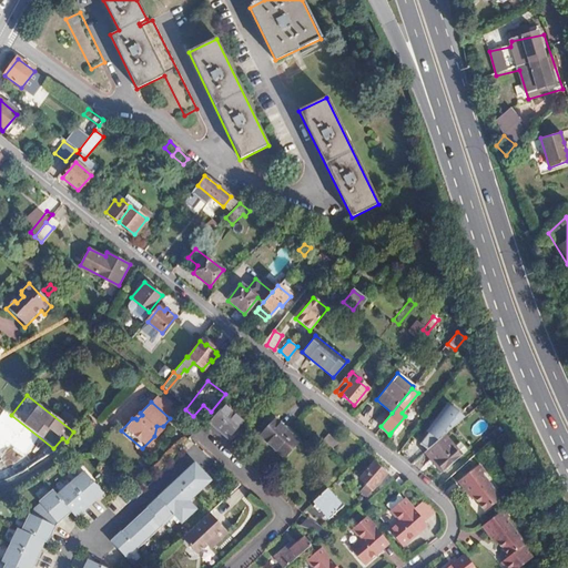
[(224,406),(210,423),(217,430),(215,433),(219,436),(221,434),(226,438),(241,421),(224,406)]
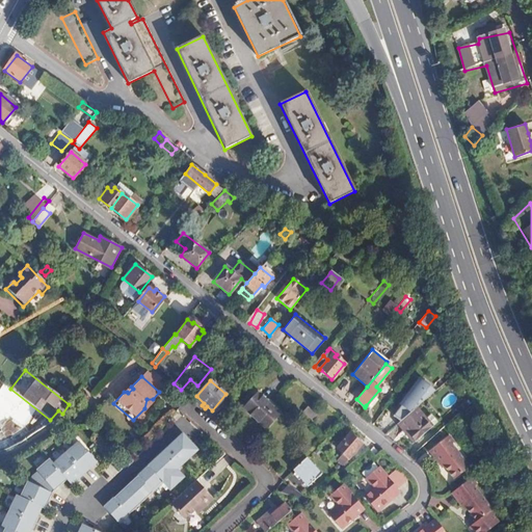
[(418,410),(436,394),(425,380),(411,398),(415,400),(409,407),(406,405),(397,418),(402,424),(418,410)]
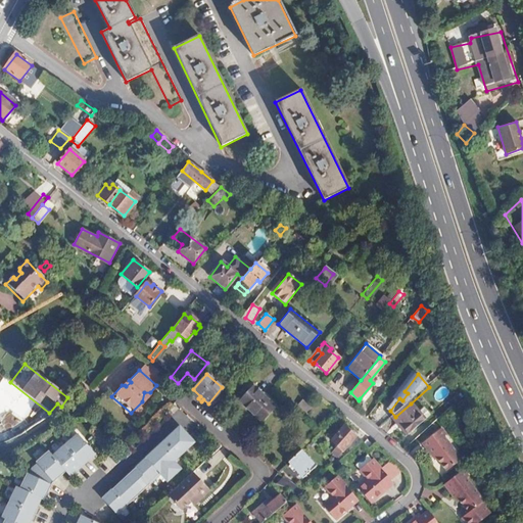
[(373,383),(360,398),(364,401),(377,386),(373,383)]
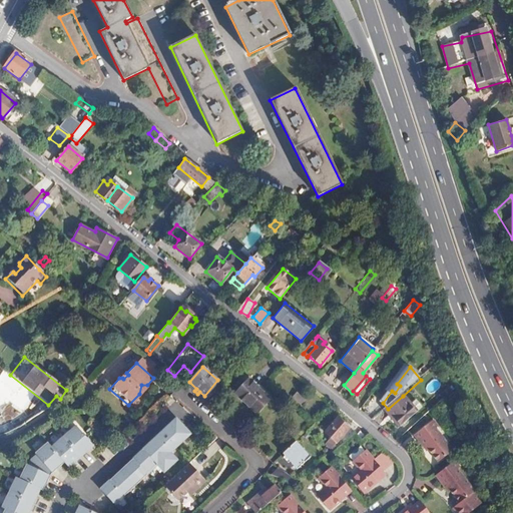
[(268,400),(246,380),(233,394),(254,414),(268,400)]
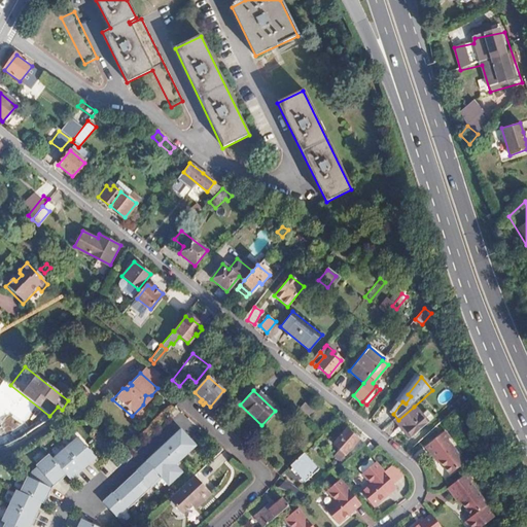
[(303,403),(299,408),(308,415),(312,411),(303,403)]
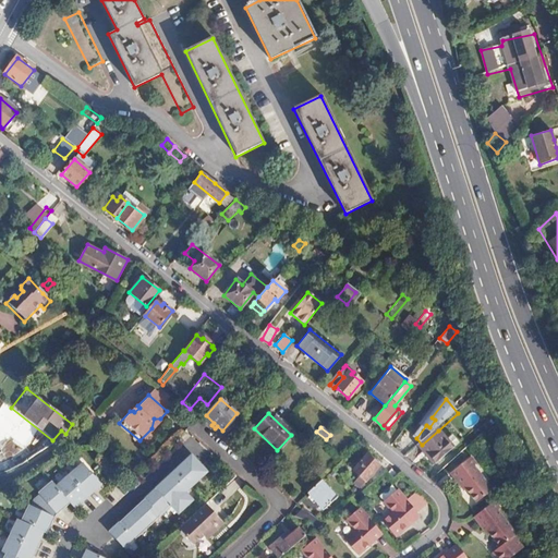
[(438,431),(422,445),(426,449),(431,453),(427,457),(435,464),(453,447),(438,431)]
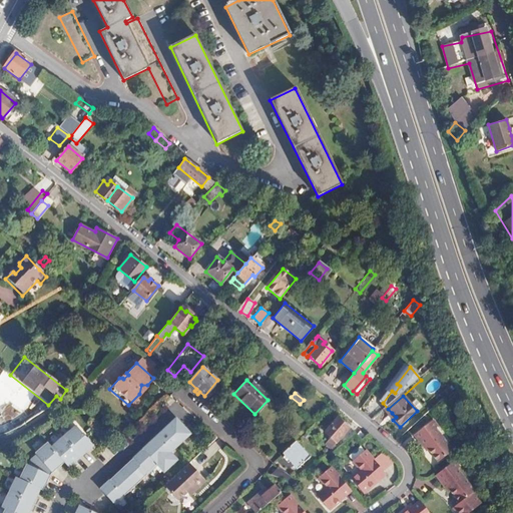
[(337,417),(325,432),(331,436),(327,441),(333,446),(349,426),(337,417)]
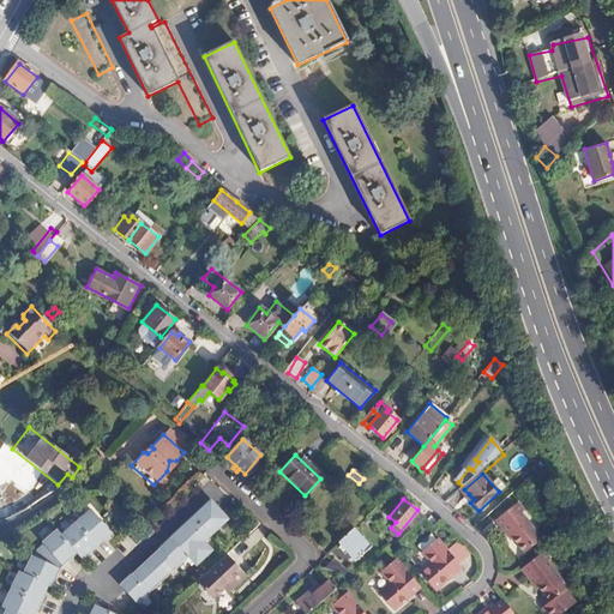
[(210,503),(119,587),(136,606),(187,558),(196,567),(211,553),(203,545),(228,522),(210,503)]
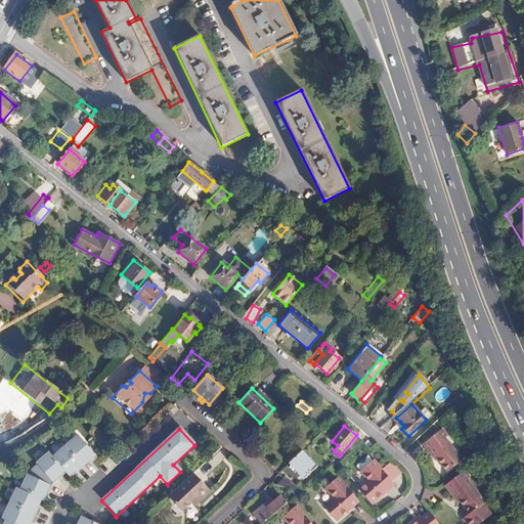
[(442,429),(423,443),(428,449),(430,448),(436,457),(446,472),(462,461),(444,437),(447,436),(442,429)]
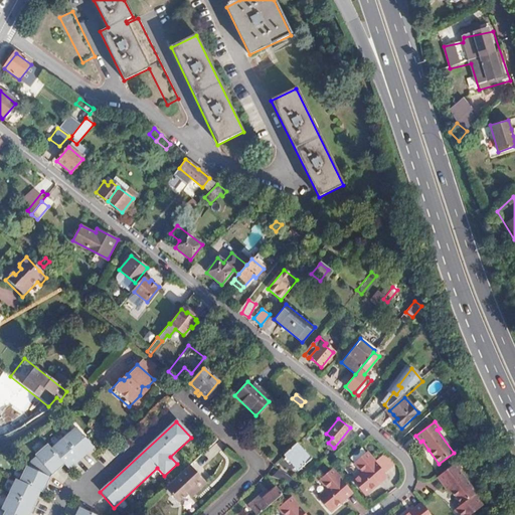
[(2,514),(27,514),(28,513),(32,514),(39,502),(35,500),(39,492),(42,494),(50,477),(64,466),(68,471),(93,449),(75,428),(50,451),(46,446),(34,457),(36,459),(30,463),(27,469),(25,468),(18,482),(15,481),(2,510),(4,511),(2,514)]
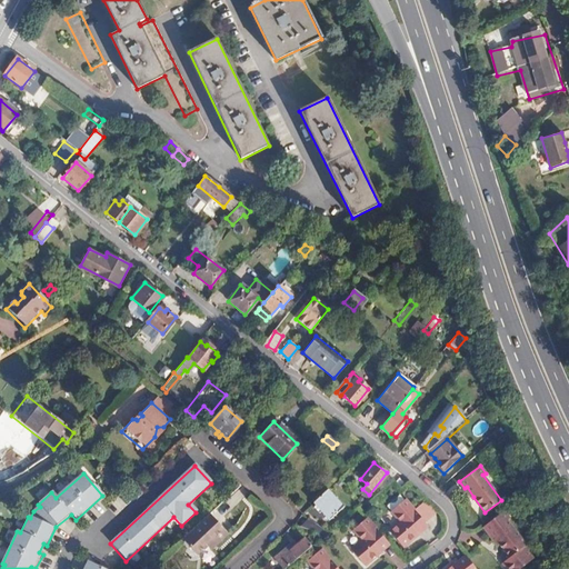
[(467,487),(465,488),(471,499),(473,497),(467,487)]
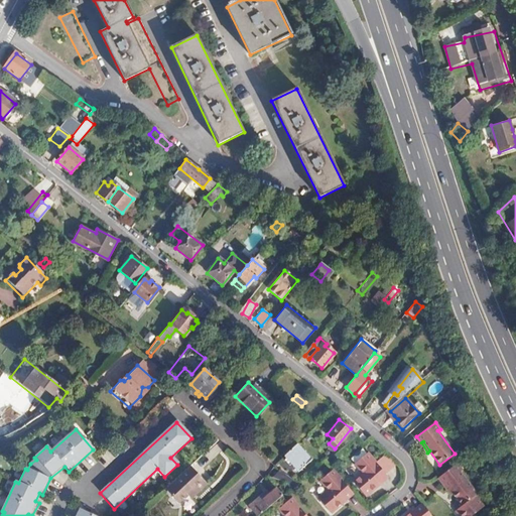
[(296,444),(283,457),(298,472),(311,460),(296,444)]
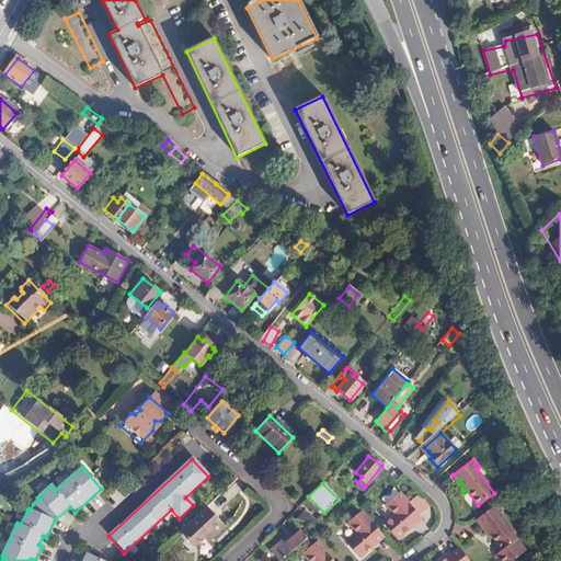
[(385,503),(393,514),(382,523),(397,539),(409,528),(408,526),(419,516),(399,492),(385,503)]
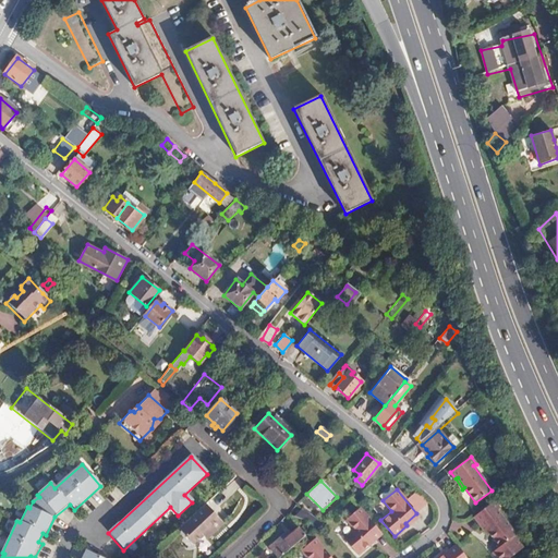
[(217,495),(210,500),(190,520),(204,535),(213,526),(219,521),(223,525),(235,514),(217,495)]
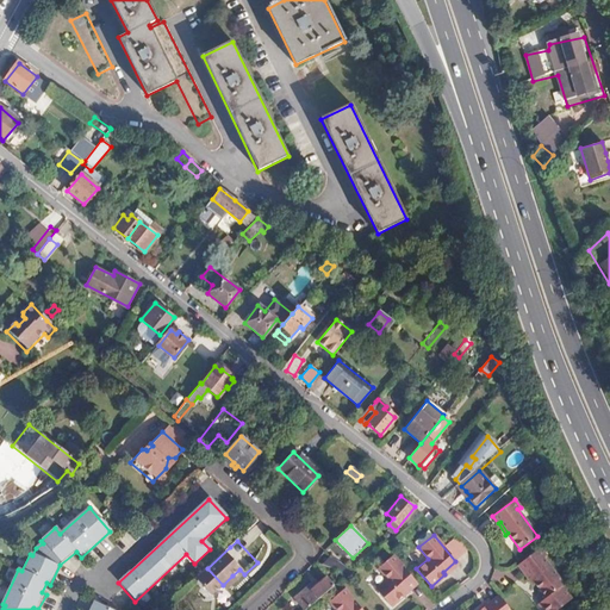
[(541,547),(517,564),(523,572),(527,570),(535,580),(547,597),(564,584),(543,556),(546,555),(541,547)]
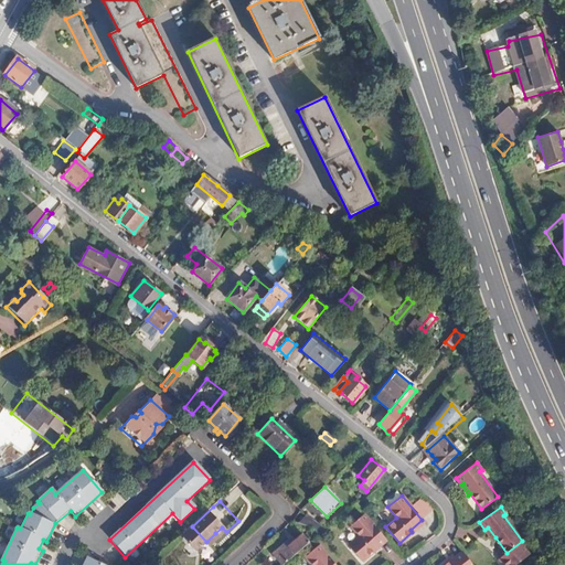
[(349,525),(358,536),(348,545),(361,562),(373,551),(371,548),(384,537),(363,513),(349,525)]
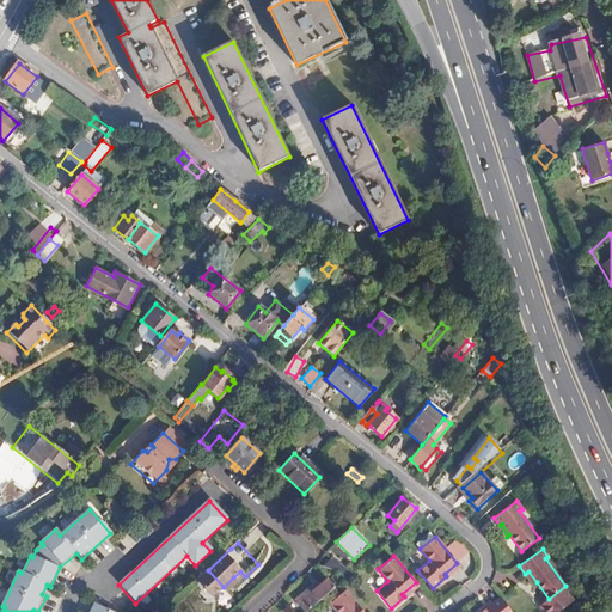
[(459,565),(457,563),(445,574),(446,576),(459,565)]
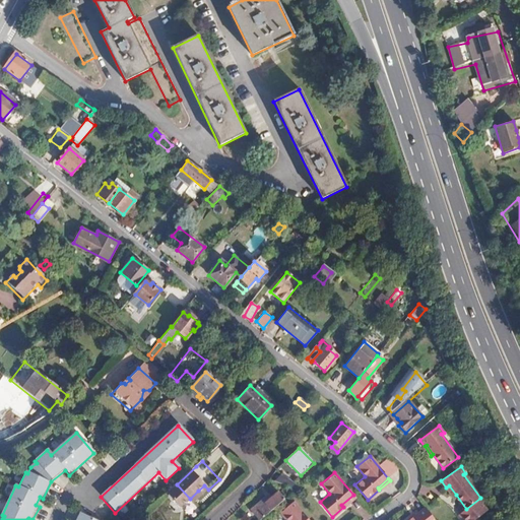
[(286,480),(281,484),(289,495),(297,489),(290,482),(286,480)]
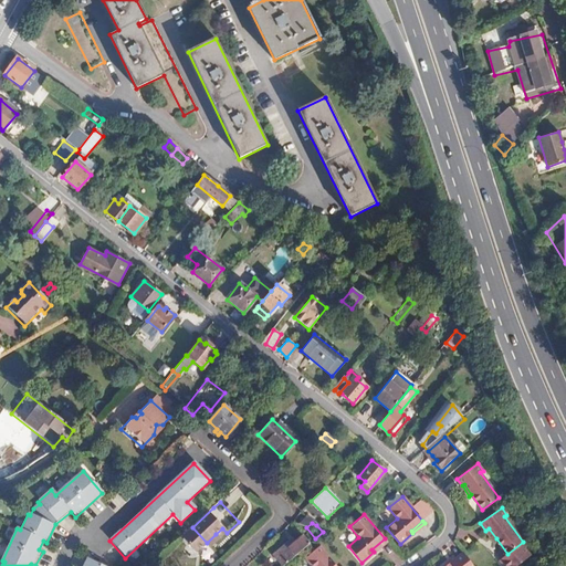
[(227,533),(222,528),(216,534),(220,538),(227,533)]
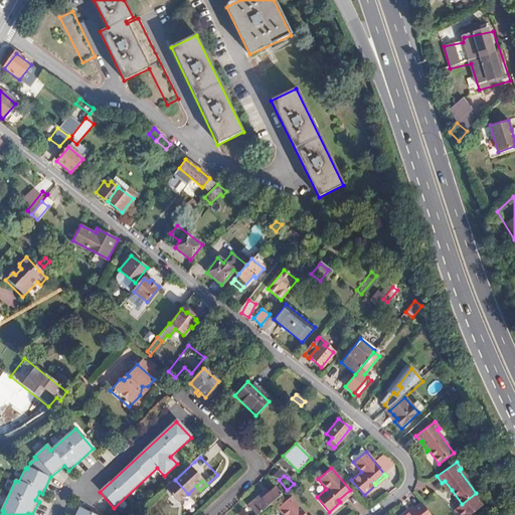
[(445,481),(442,483),(449,492),(452,490),(445,481)]
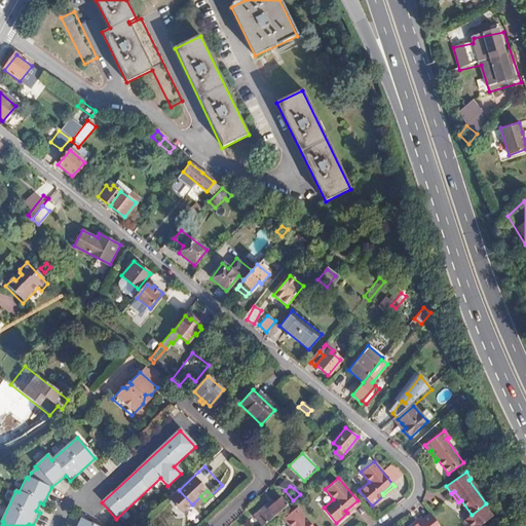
[(274,503),(272,500),(254,515),(263,525),(288,504),(282,498),(274,503)]
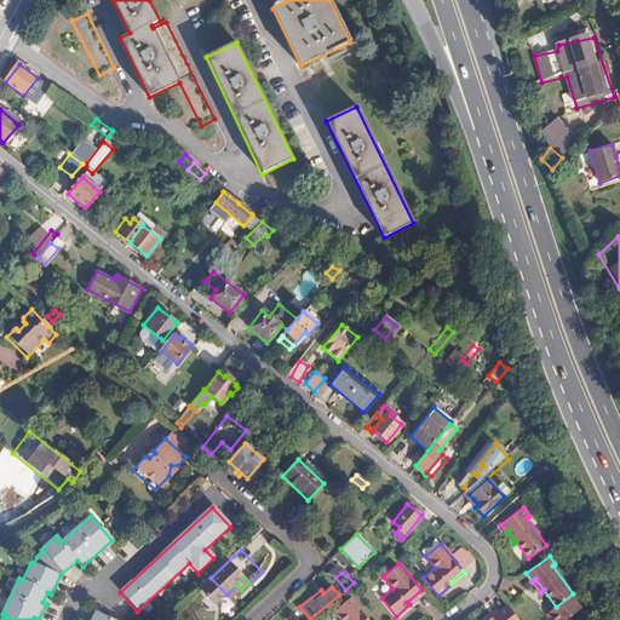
[(424,592),(422,590),(407,602),(409,604),(424,592)]
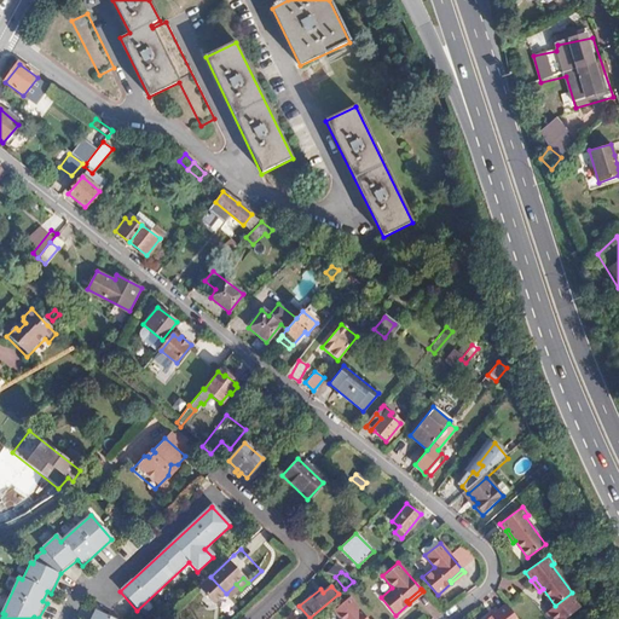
[(331,609),(339,618),(368,618),(347,596),(331,609)]
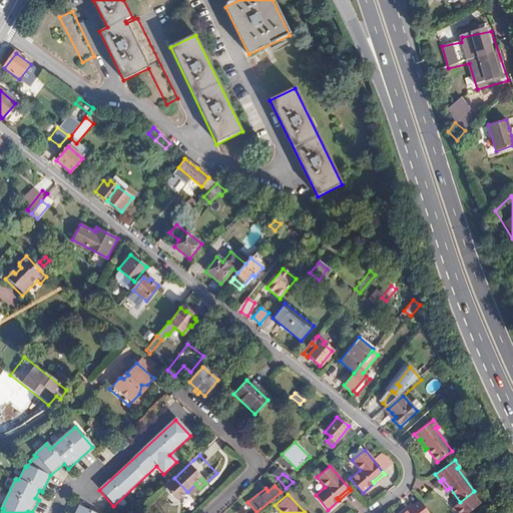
[(421,501),(419,499),(407,508),(409,510),(421,501)]
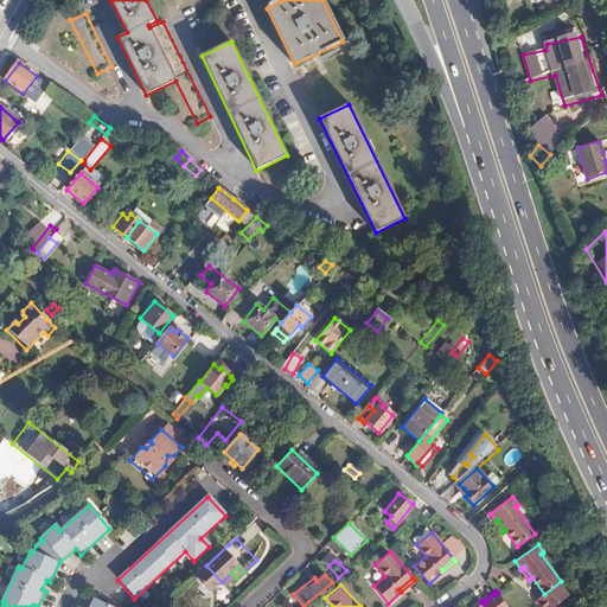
[(484,604),(481,601),(473,606),(509,606),(498,593),(484,604)]
